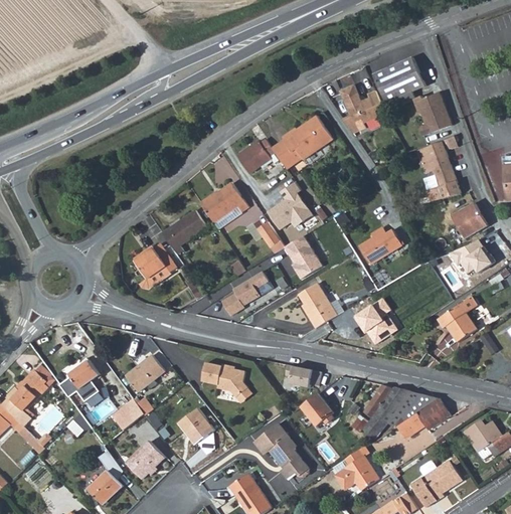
[(388,110),(392,108),(412,100),(413,99),(410,93),(424,88),(412,58),(373,73),(388,110)]
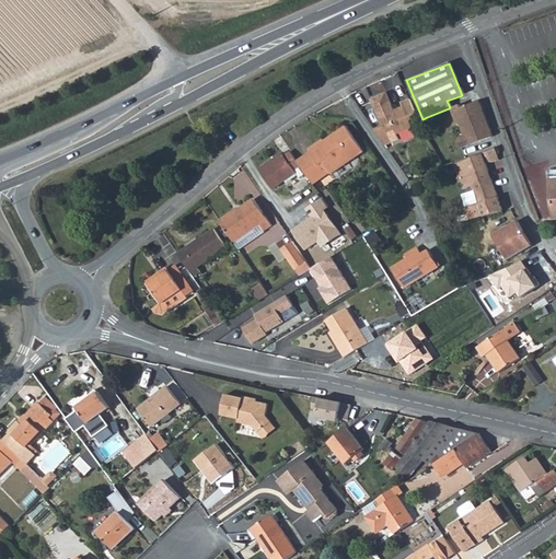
[(417,121),(406,96),(398,100),(400,104),(391,107),(390,108),(387,103),(389,102),(383,90),(368,96),(379,123),(380,124),(381,124),(384,130),(391,127),(393,131),(417,121)]
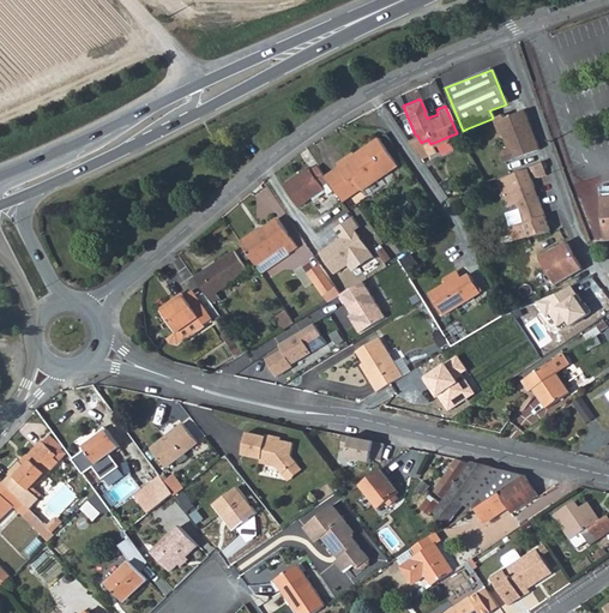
[(501,114),(493,118),(492,119),(499,138),(502,137),(506,148),(501,150),(500,154),(502,163),(538,150),(524,112),(504,119),(501,114)]
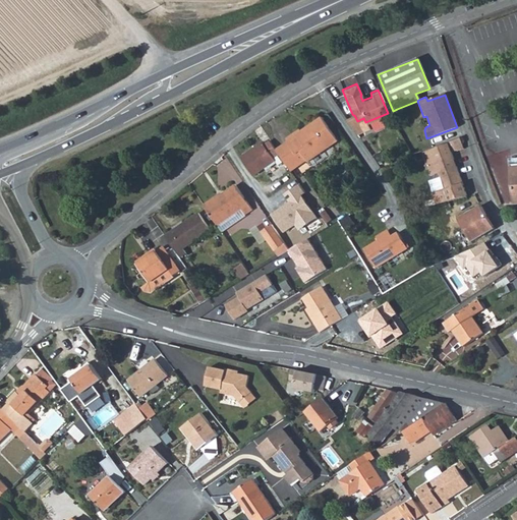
[(345,117),(357,134),(362,132),(357,121),(354,115),(353,115),(352,114),(345,117)]
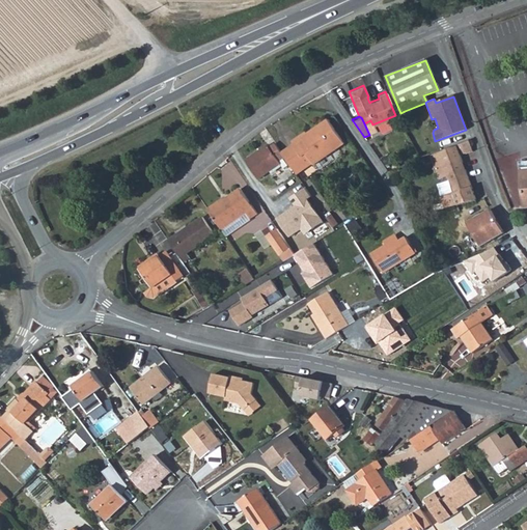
[(281,155),(284,159),(296,175),(333,150),(334,152),(343,146),(327,121),(319,128),(320,130),(307,138),(304,134),(289,143),(292,147),(281,155)]
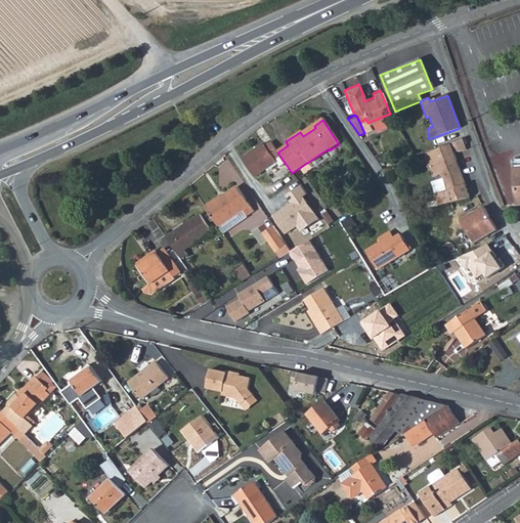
[(448,143),(451,151),(459,149),(459,150),(465,148),(461,139),(448,143)]
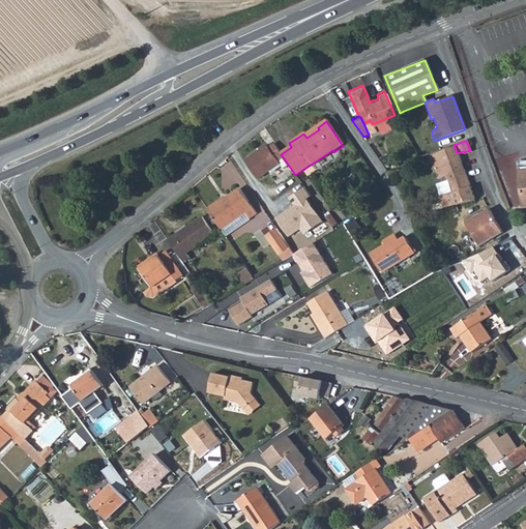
[(278,163),(284,158),(281,154),(274,145),(268,149),(266,147),(243,162),(255,179),(279,165),(278,163)]
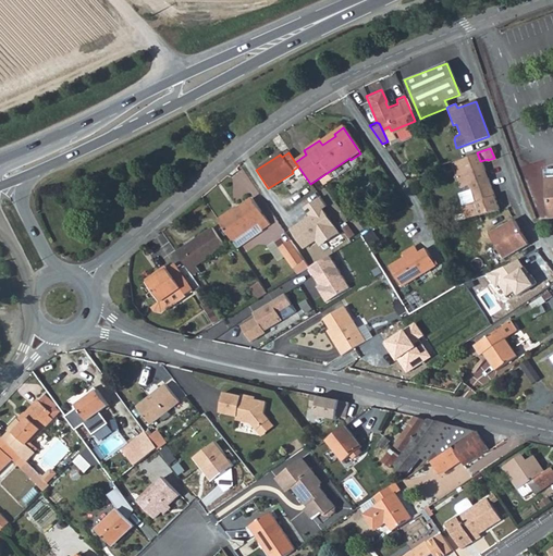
[(480,161),(477,152),(452,161),(451,161),(452,168),(451,168),(456,181),(464,178),(474,202),(464,205),(467,218),(477,215),(498,210),(480,161)]
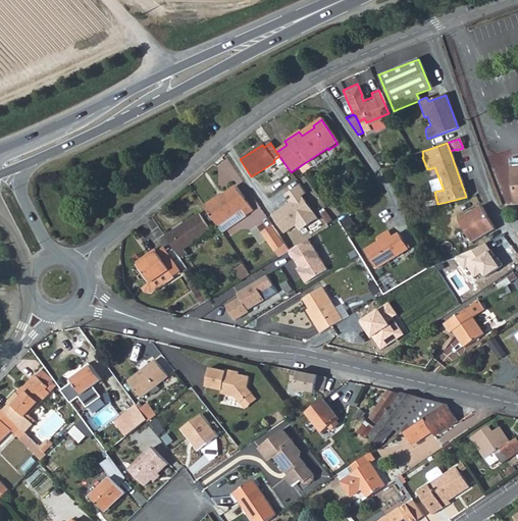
[(231,216),(241,210),(245,215),(252,211),(236,187),(221,197),(222,198),(215,203),(213,200),(203,207),(217,226),(231,216)]
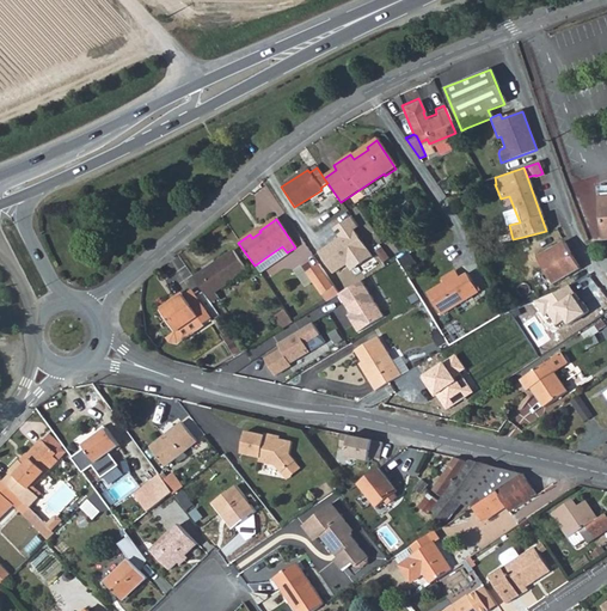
[(523,237),(525,243),(547,236),(546,231),(523,237)]
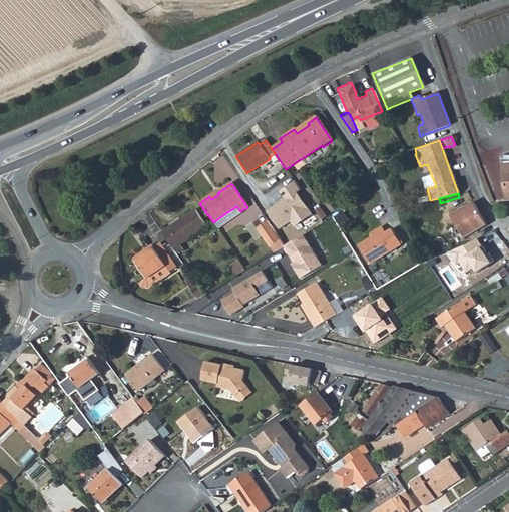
[(449,214),(461,238),(485,224),(472,202),(463,207),(449,214)]
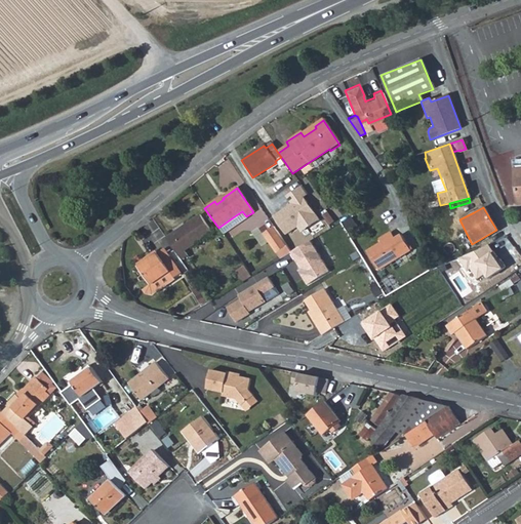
[(237,224),(246,216),(242,211),(233,217),(237,224)]
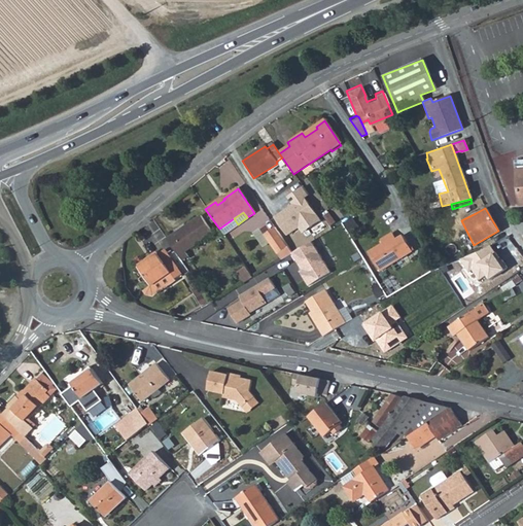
[(199,215),(165,239),(179,259),(186,254),(184,251),(210,233),(199,215)]
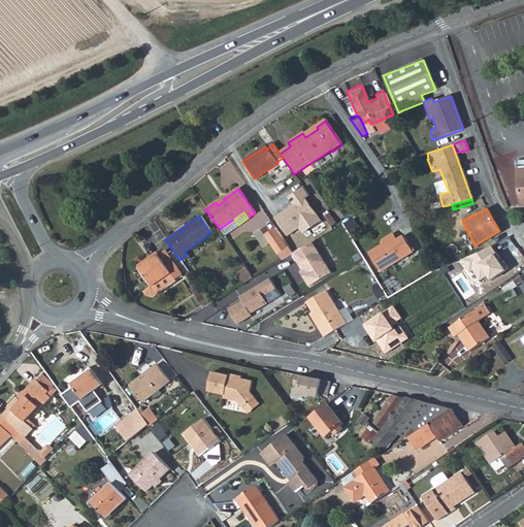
[(274,229),(264,236),(277,256),(288,249),(274,229)]
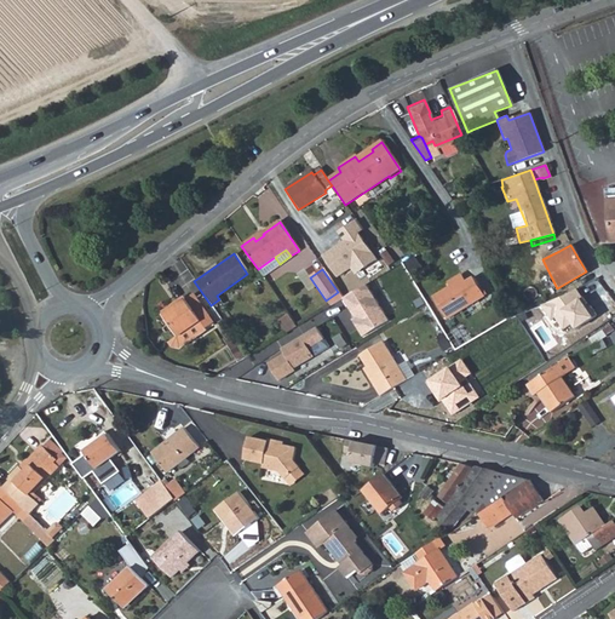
[(448,285),(431,296),(444,317),(483,292),(472,275),(465,280),(460,273),(447,281),(448,285)]
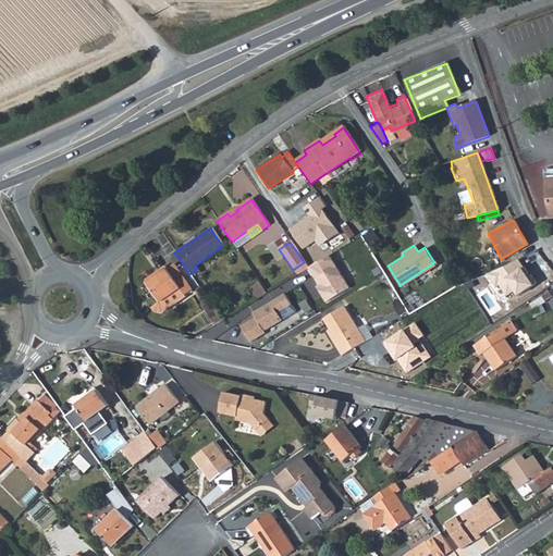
[(304,262),(293,270),(297,276),(308,269),(304,262)]
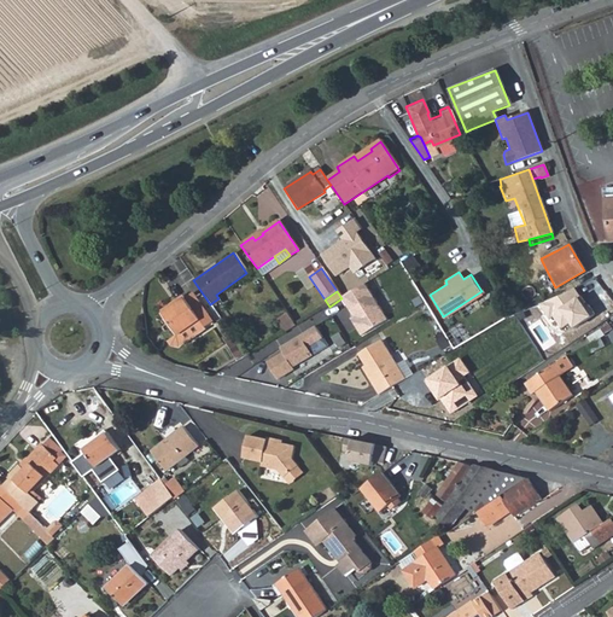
[(174,302),(176,306),(162,314),(176,336),(199,320),(200,320),(205,326),(212,320),(193,292),(185,298),(182,295),(174,302)]
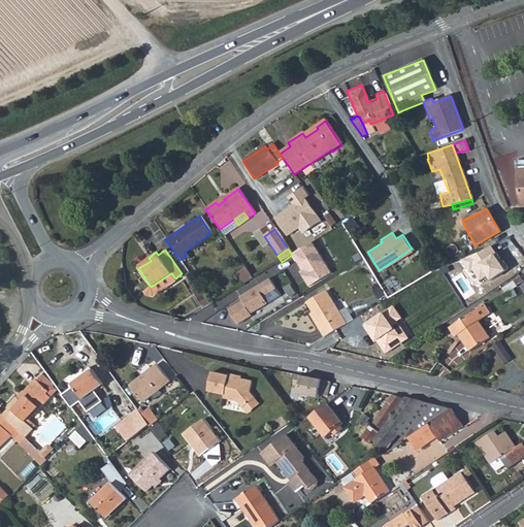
[(136,265),(138,268),(151,261),(149,258),(136,265)]
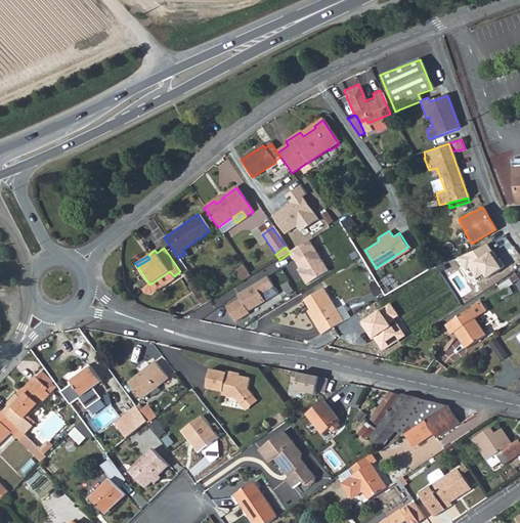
[(236,272),(244,282),(252,277),(245,266),(236,272)]
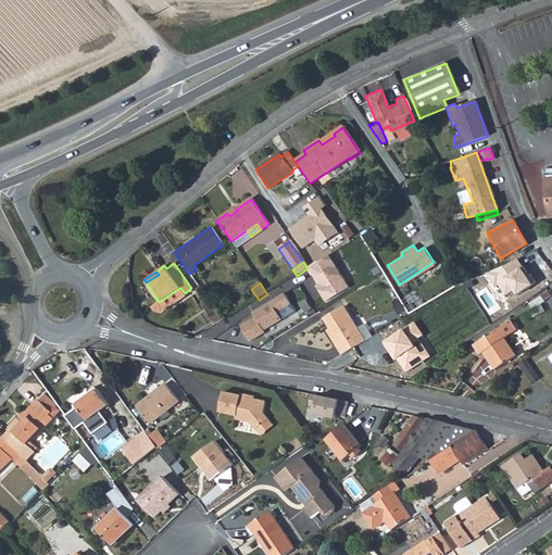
[(179,288),(159,302),(153,306),(155,311),(162,312),(186,295),(185,293),(180,288),(179,288)]
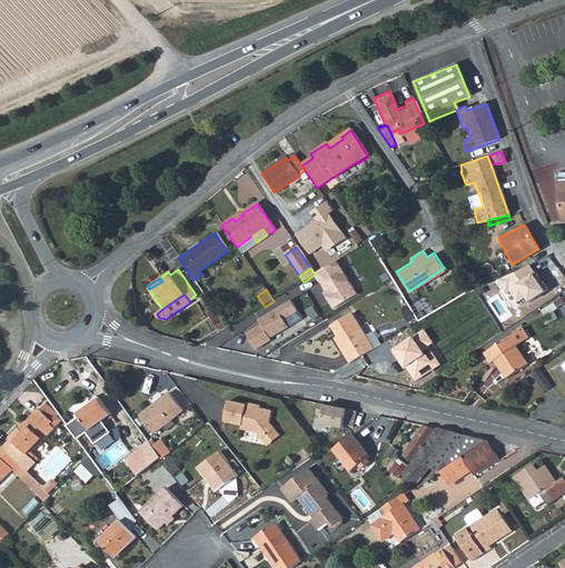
[(245,331),(255,348),(304,319),(291,298),(257,318),(260,322),(245,331)]
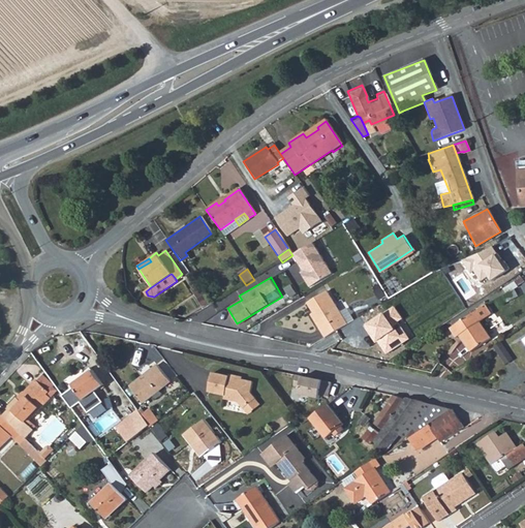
[(524,278),(524,277),(494,288),(500,302),(524,291),(524,278)]
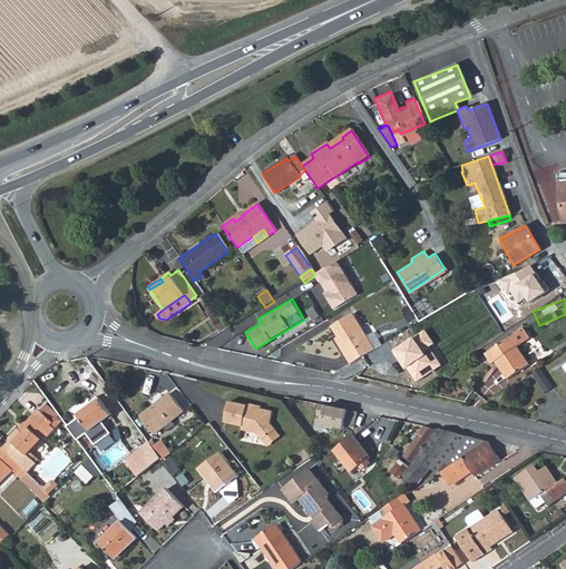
[(376,349),(372,342),(353,313),(333,326),(340,337),(343,343),(340,344),(352,363),(376,349)]
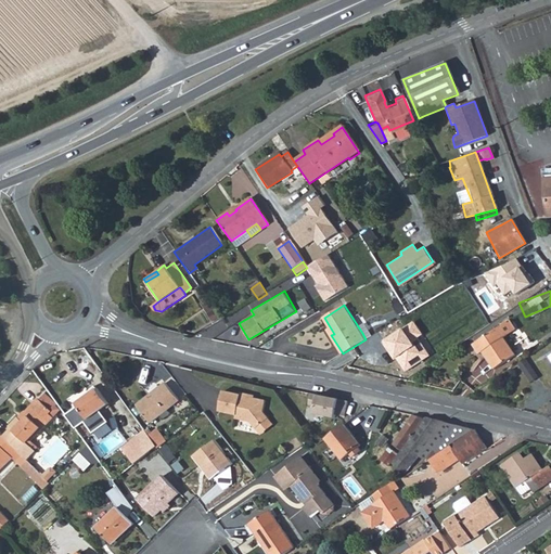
[(405,313),(400,307),(395,311),(399,317),(405,313)]
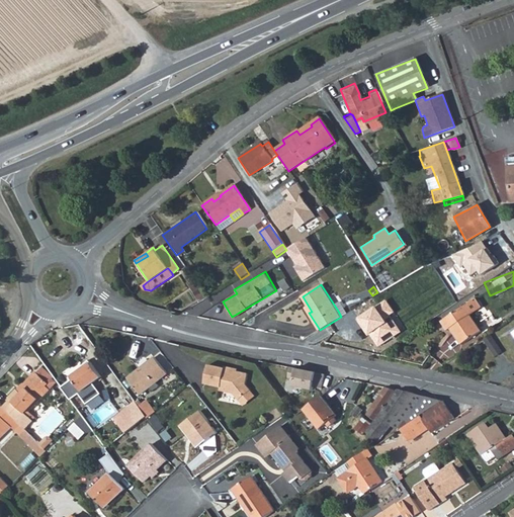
[(443,322),(448,331),(451,330),(461,345),(481,333),(470,317),(482,310),(476,302),(443,322)]
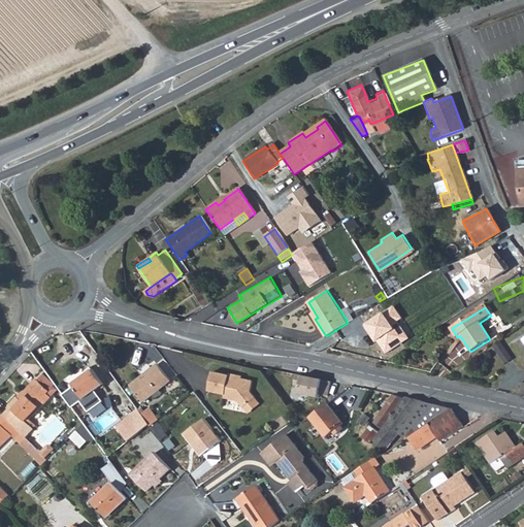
[(345,317),(348,323),(355,319),(351,313),(345,317)]
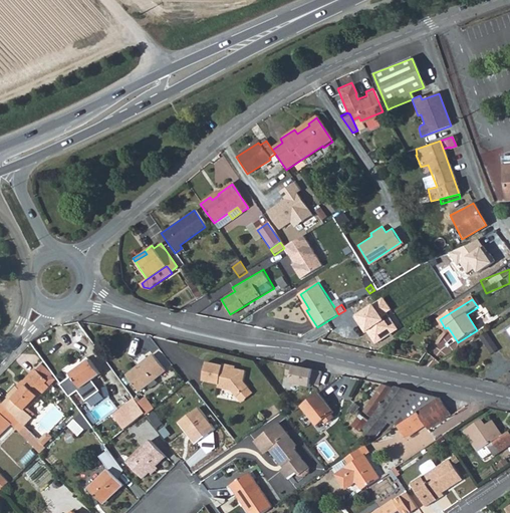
[(498,349),(486,332),(479,336),(491,353),(498,349)]
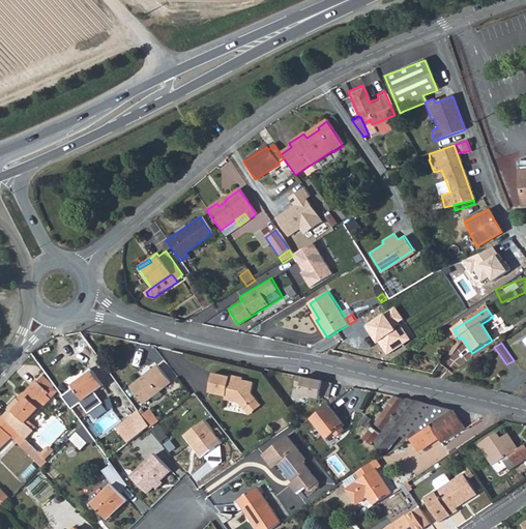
[(127,387),(141,403),(168,382),(155,365),(127,387)]
